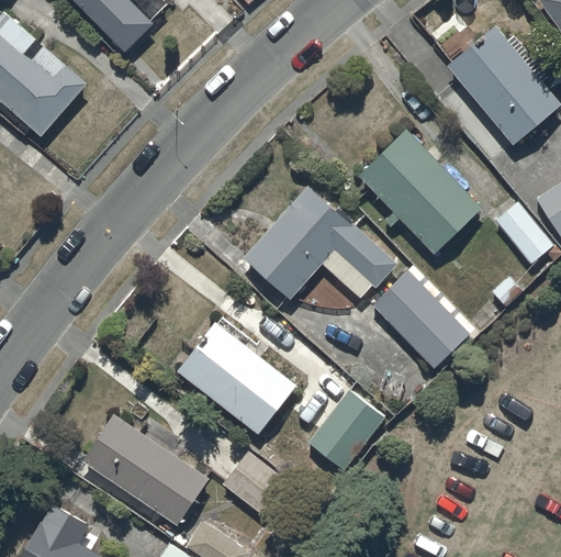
[(74,0),(124,53),(153,24),(128,0),(74,0)]
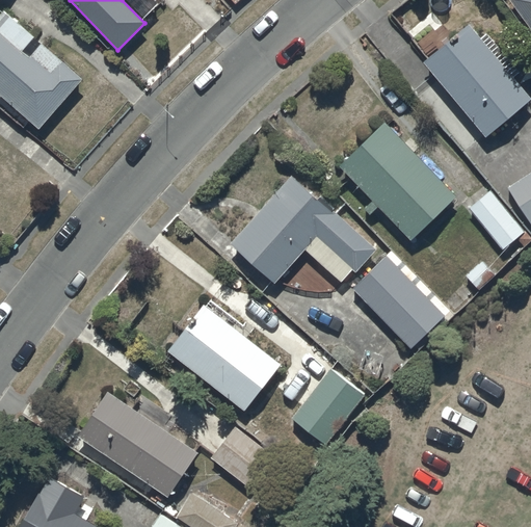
[(530,0),(509,0),(530,29),(530,0)]
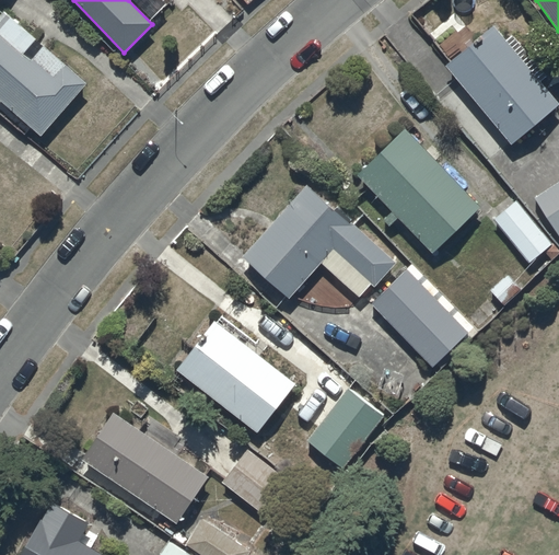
[(7,11),(0,18),(0,100),(12,111),(4,119),(24,136),(32,127),(42,136),(89,83),(32,33),(38,25),(24,12),(16,21),(7,11)]
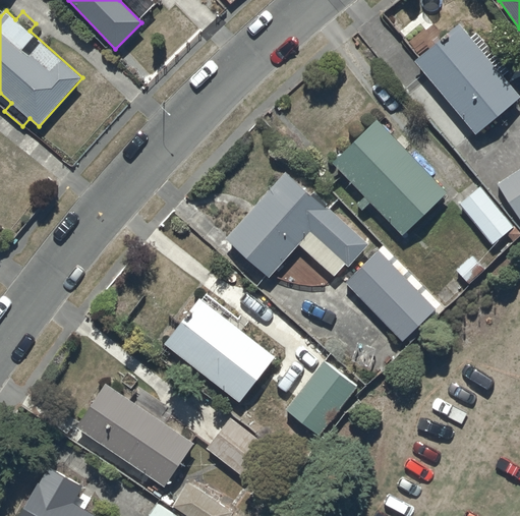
[(458,23),(414,61),(476,133),(519,97),(503,76),(511,69),(477,34),(472,38),(458,23)]
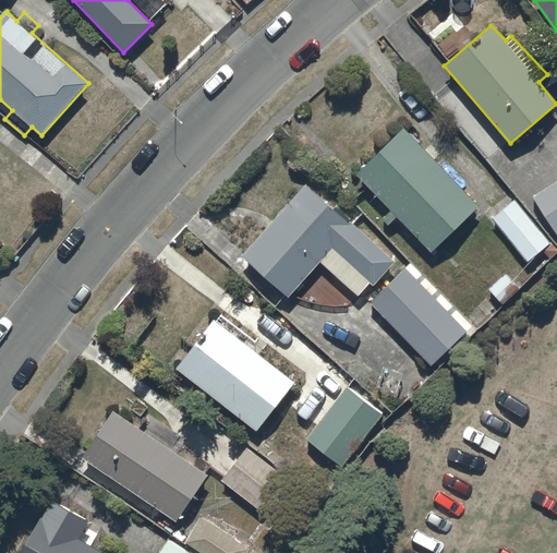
[(479,205),(402,128),(354,173),(391,211),(382,220),(388,226),(398,216),(432,252),(479,205)]
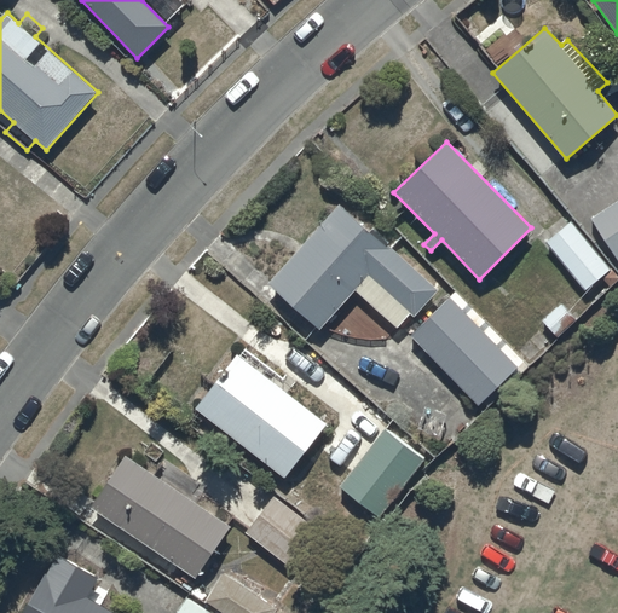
[(617,200),(590,217),(617,258),(617,200)]
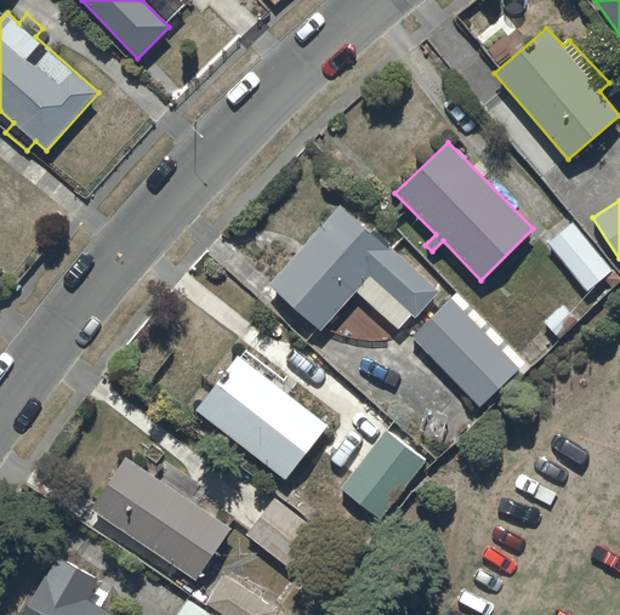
[(345,201),(271,283),(322,330),(357,291),(398,329),(411,314),(415,317),(441,290),(345,201)]
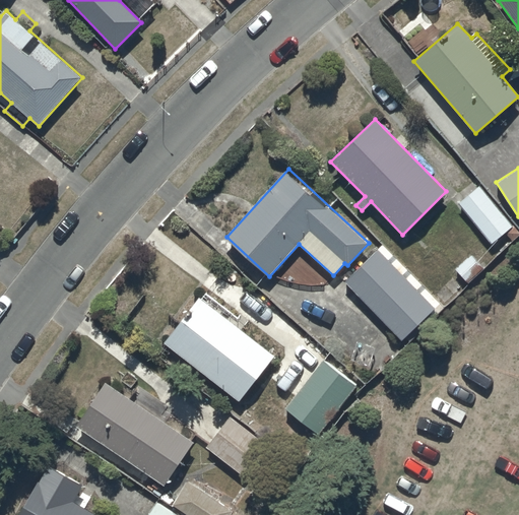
[(480,187),(459,204),(491,245),(512,228),(480,187)]
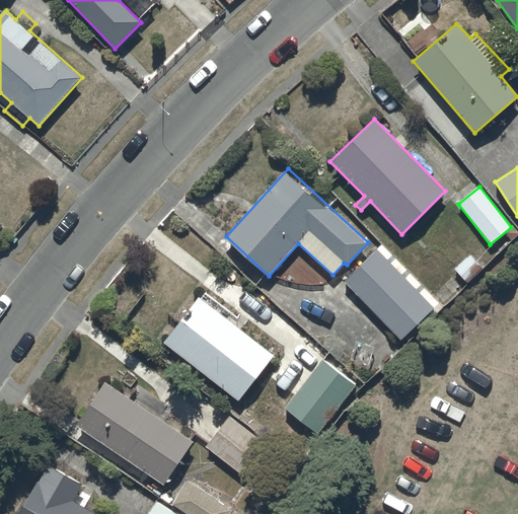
[(376,249),(345,282),(400,341),(434,308),(376,249)]
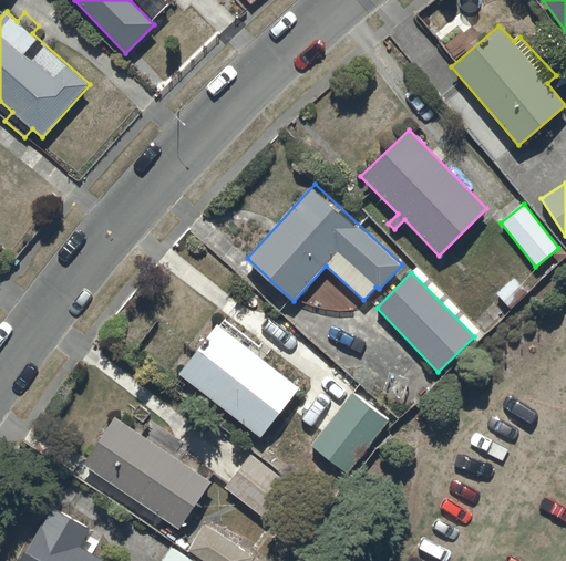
[(223,317),(178,373),(260,437),(300,386),(266,360),(270,354),(223,317)]
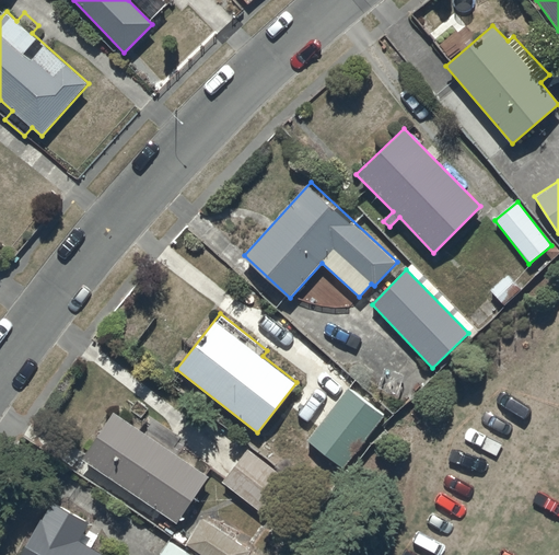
[(384,415),(348,389),(307,441),(344,469),(384,415)]
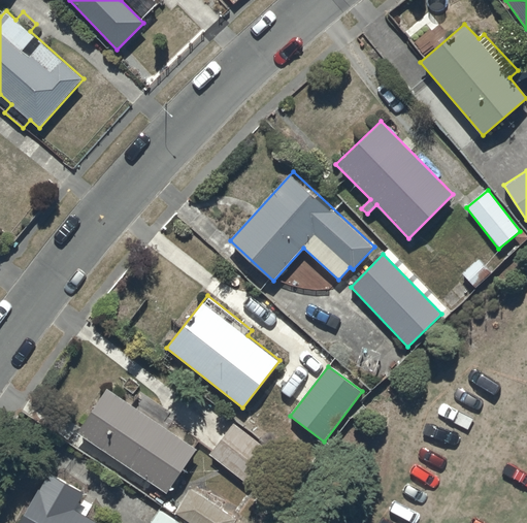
[(107,388),(76,431),(142,477),(135,487),(150,497),(157,487),(165,493),(196,450),(169,431),(175,421),(138,395),(132,405),(107,388)]
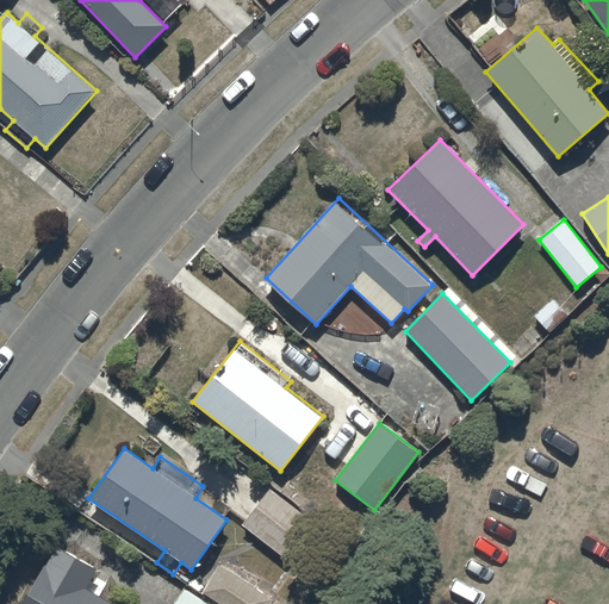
[(269,490),(243,525),(285,560),(314,525),(269,490)]
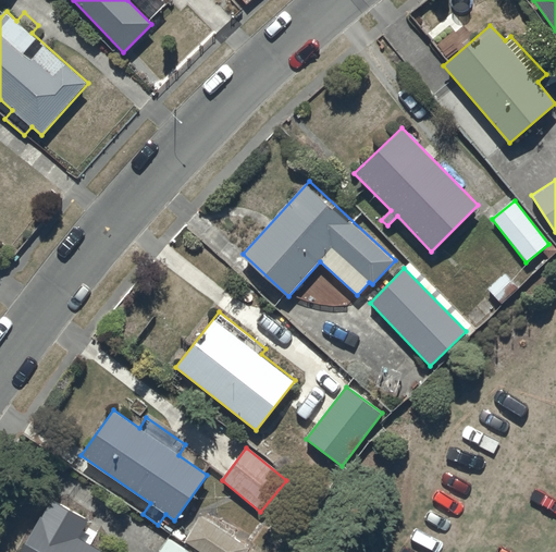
[(52,497),(20,551),(100,551),(78,539),(89,518),(52,497)]
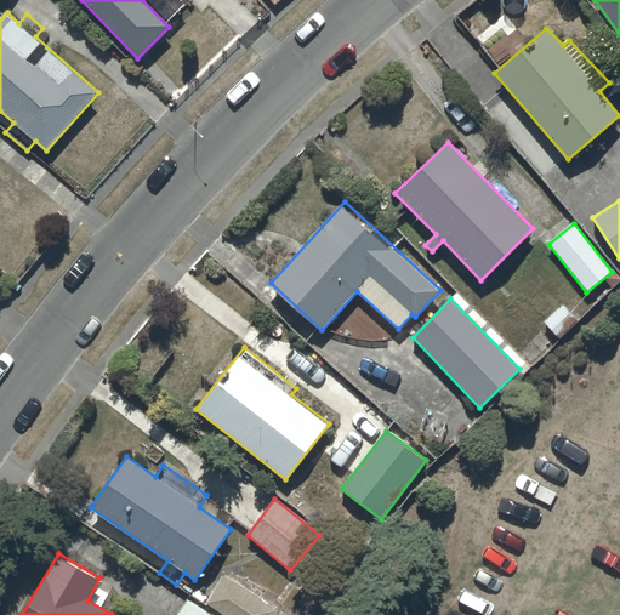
[(226,575),(206,605),(220,614),(276,614),(278,610),(226,575)]
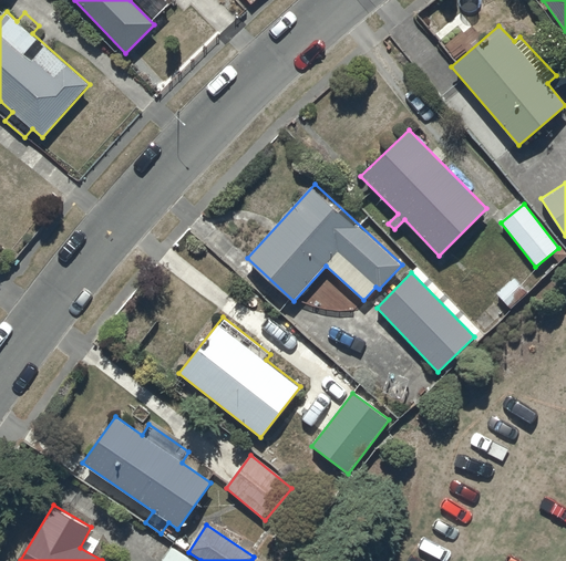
[(192,560),(171,547),(162,560),(192,560)]
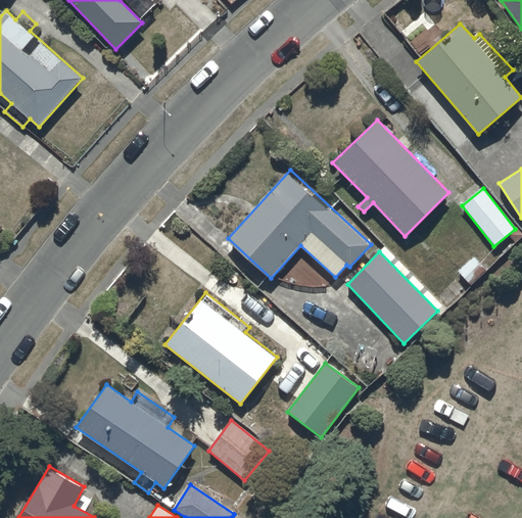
All buildings are outlined.
